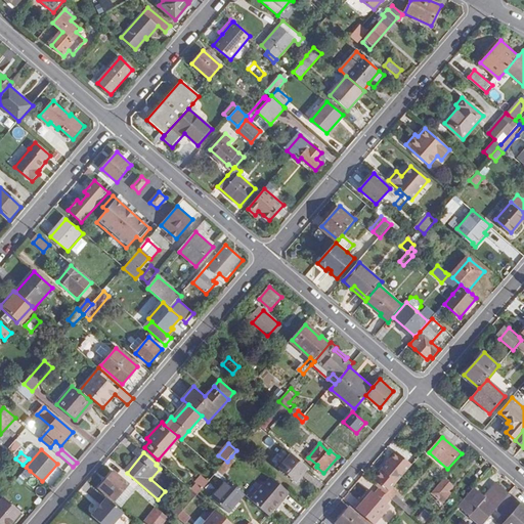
[(296,481),(308,467),(292,453),(279,468),(296,481)]
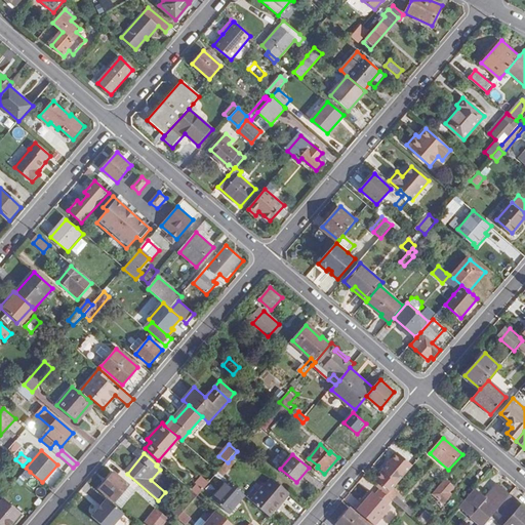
[(380,489),(388,496),(413,468),(398,454),(373,483),(380,489)]
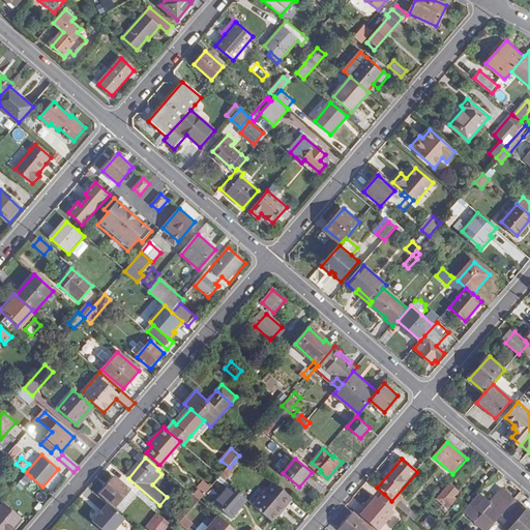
[(228,482),(239,467),(234,462),(230,467),(222,476),(228,482)]
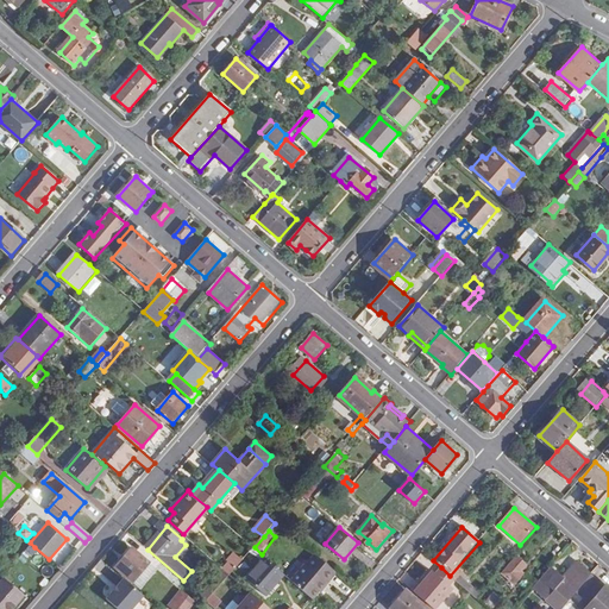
[(150,563),(133,548),(117,567),(133,583),(150,564),(150,563)]
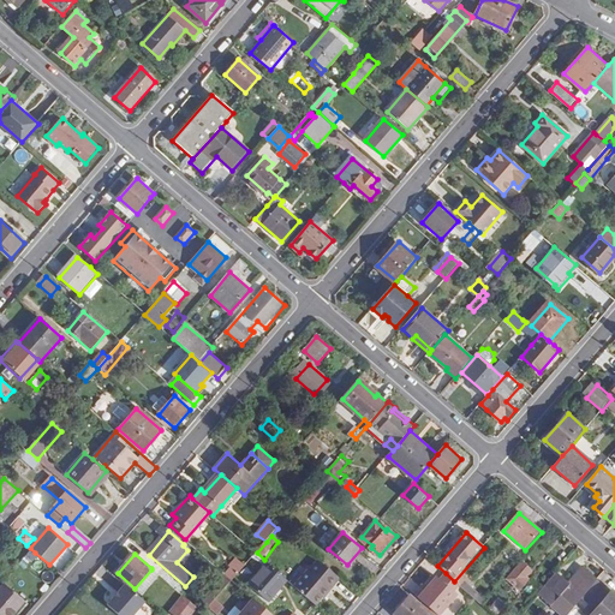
[(339,575),(320,560),(296,586),(316,604),(330,589),(329,586),(339,575)]
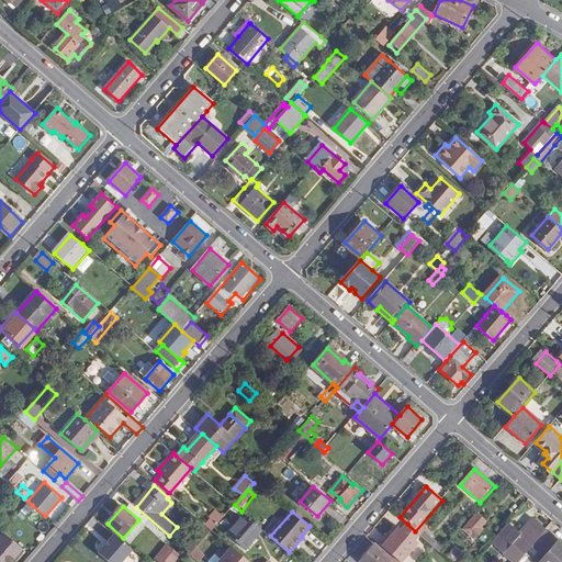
[(217,513),(211,519),(213,520),(218,525),(224,517),(217,513)]
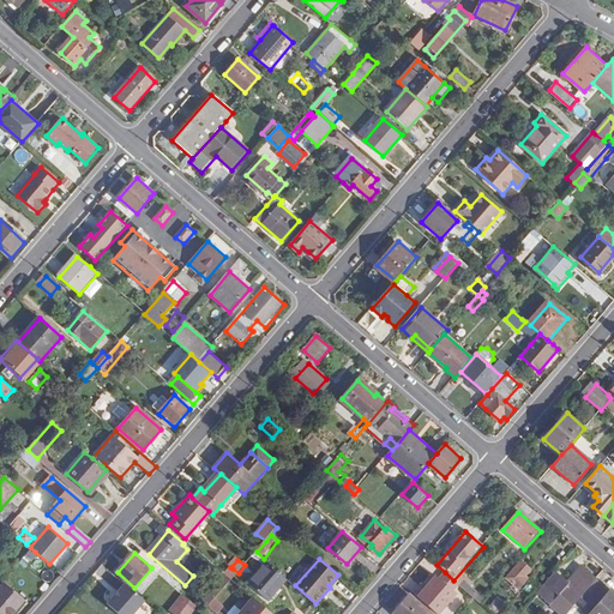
[(531,571),(522,563),(507,579),(519,590),(528,579),(525,577),(531,571)]
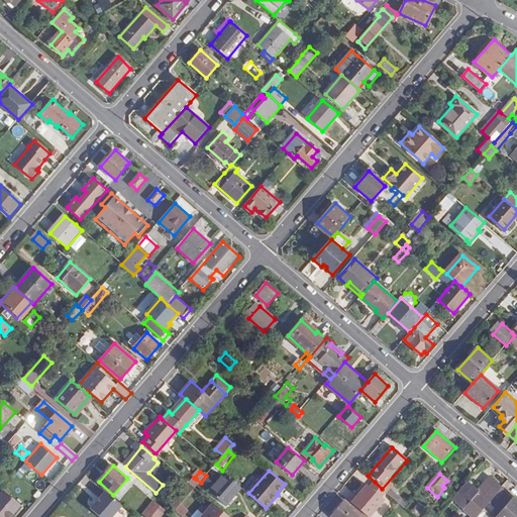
[(227,508),(243,489),(226,475),(210,493),(227,508)]
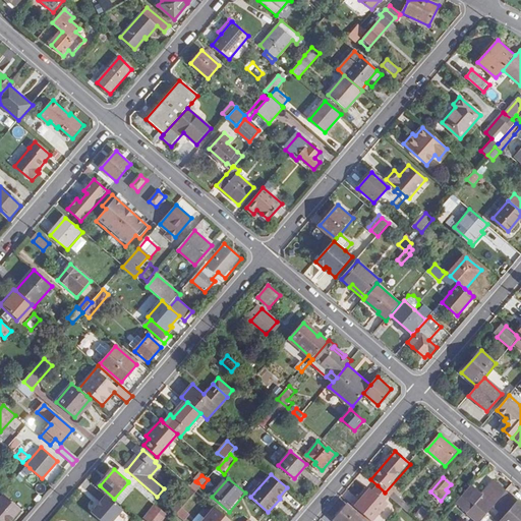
[(475,520),(481,520),(485,516),(488,514),(494,508),(507,493),(508,491),(496,481),(483,495),(472,486),(457,504),(475,520)]
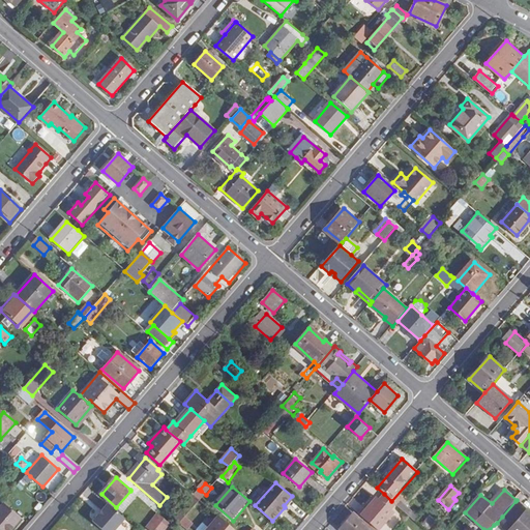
[(137,496),(130,491),(116,507),(122,513),(137,496)]
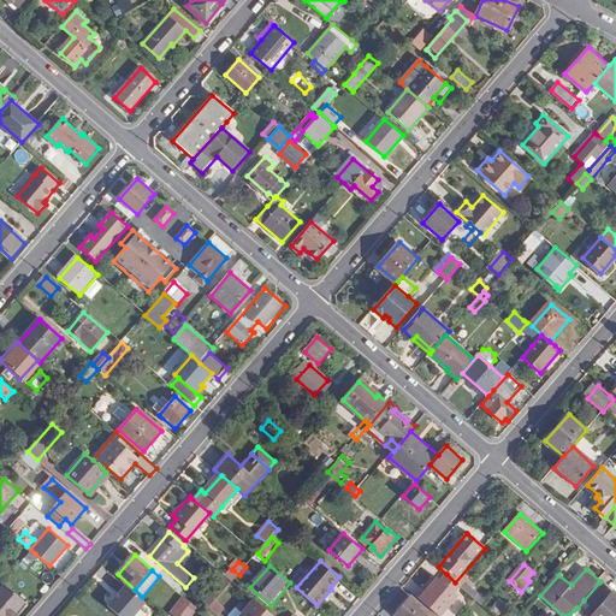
[(227,576),(234,581),(240,575),(234,570),(227,576)]
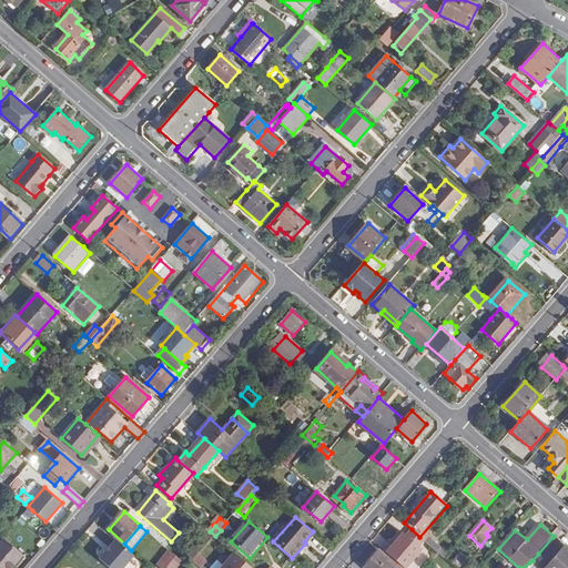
[(412,529),(406,535),(419,546),(425,540),(419,537),(412,529)]
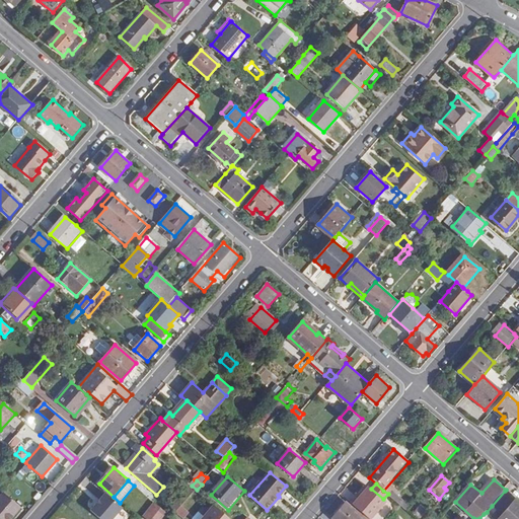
[(171,508),(176,513),(197,490),(192,486),(183,497),(181,495),(171,508)]
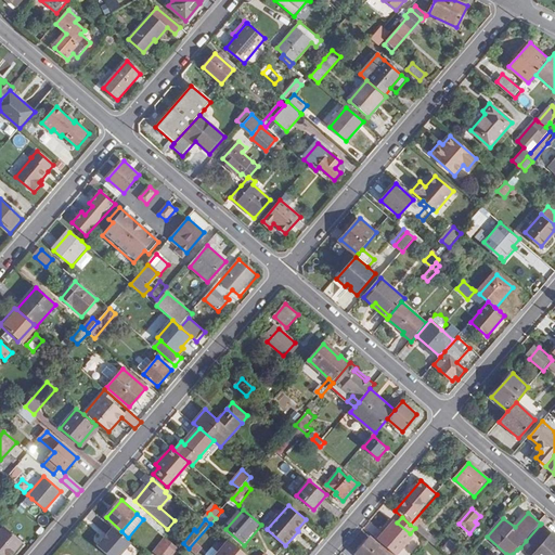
[(383,531),(376,539),(383,544),(395,554),(397,554),(413,537),(410,533),(397,523),(395,520),(384,532),(383,531)]
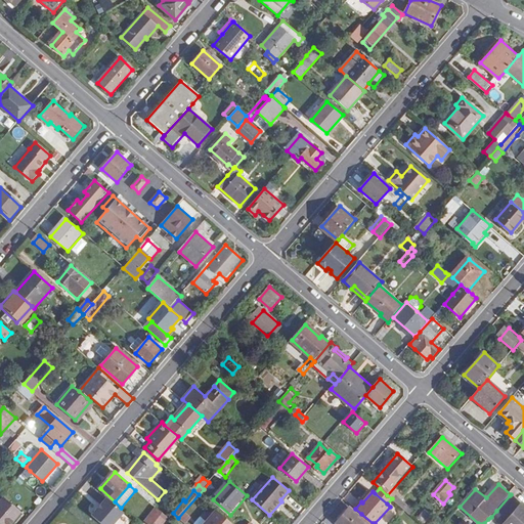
[(408,507),(395,495),(392,498),(405,511),(408,507)]
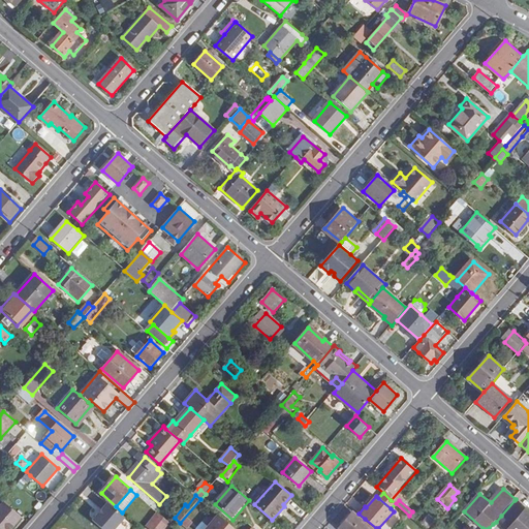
[(515,500),(501,516),(512,525),(519,518),(525,509),(515,500)]
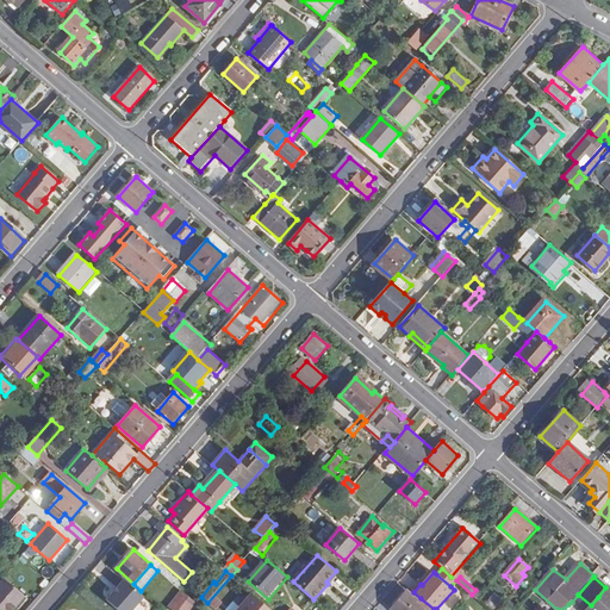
[(132,609),(145,596),(125,579),(109,599),(120,609),(132,609)]
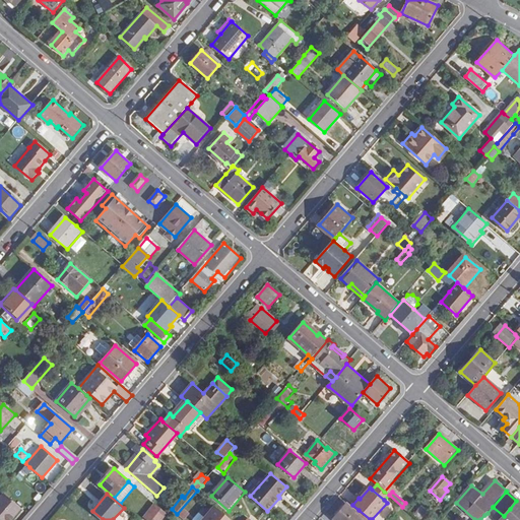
[(0,519),(9,519),(19,510),(4,496),(0,500),(0,519)]
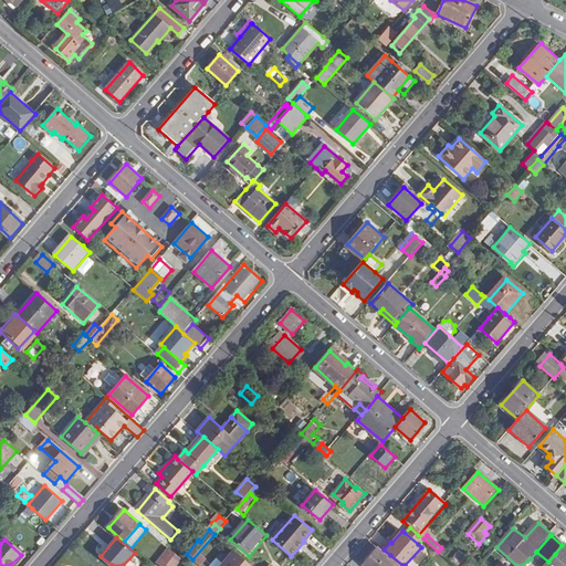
[(565,565),(565,546),(563,544),(562,545),(555,554),(565,564),(565,565)]
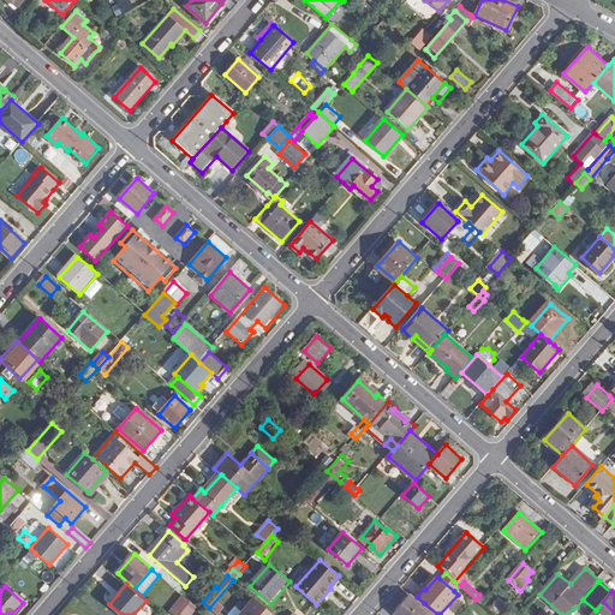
[(172,614),(191,614),(197,608),(181,595),(168,611),(172,614)]
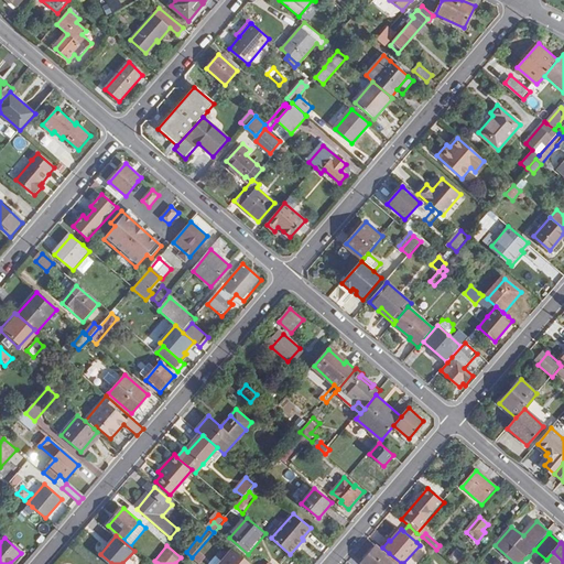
[(275,548),(270,553),(278,560),(283,554),(275,548)]
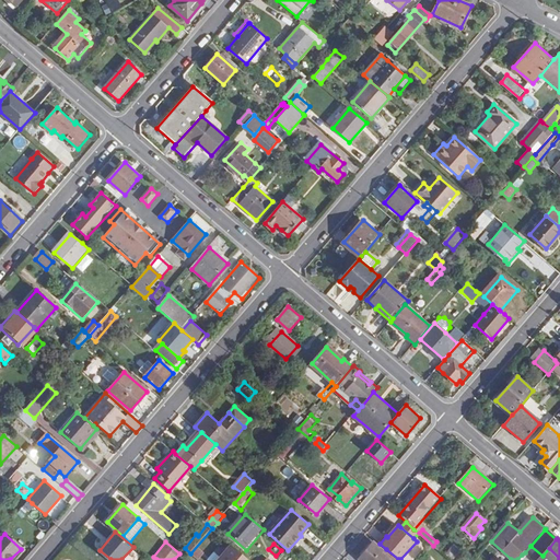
[(398,559),(386,549),(384,551),(374,544),(361,559),(398,559)]
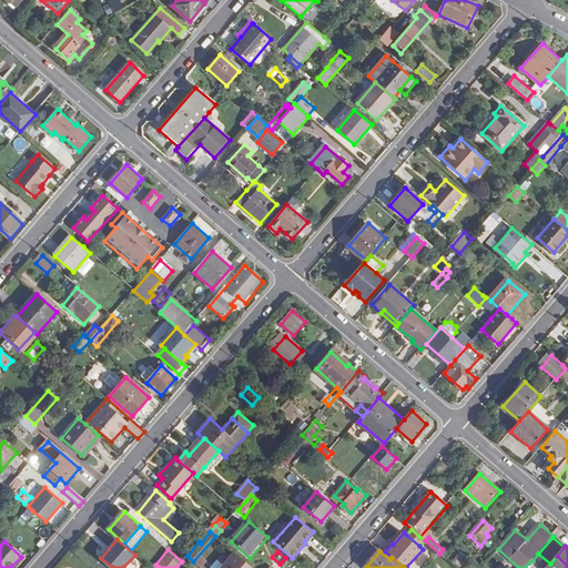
[(459,567),(468,559),(460,553),(453,561),(459,567)]
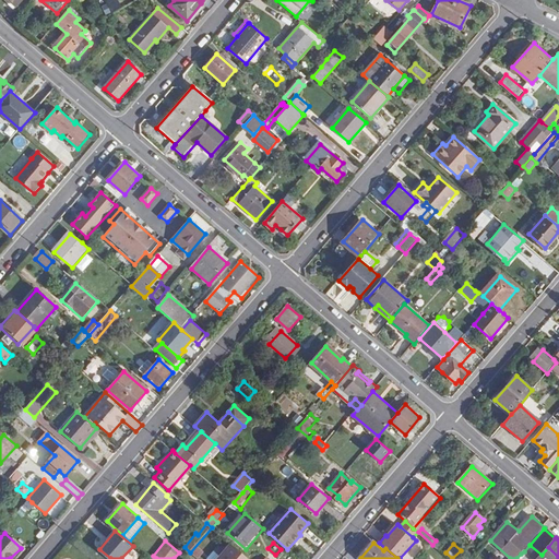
[(247,558),(230,545),(217,558),(247,558)]
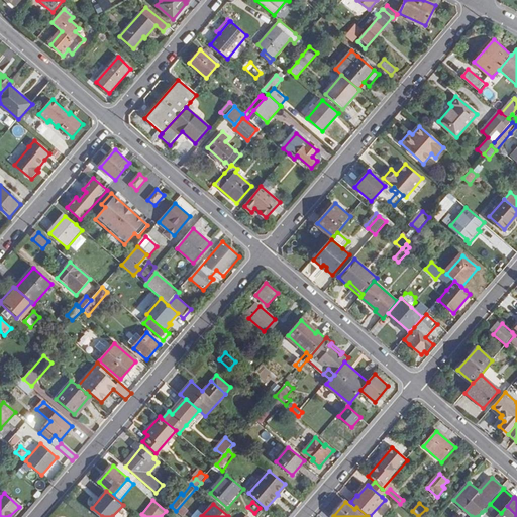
[(497,516),(516,516),(516,515),(507,506),(501,513),(497,516)]
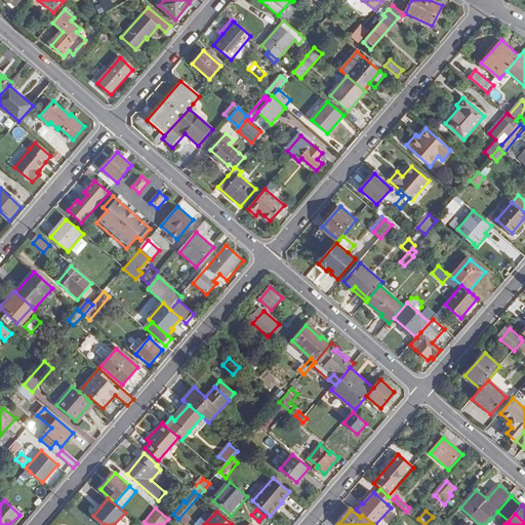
[(116,524),(128,524),(132,521),(126,516),(116,524)]
